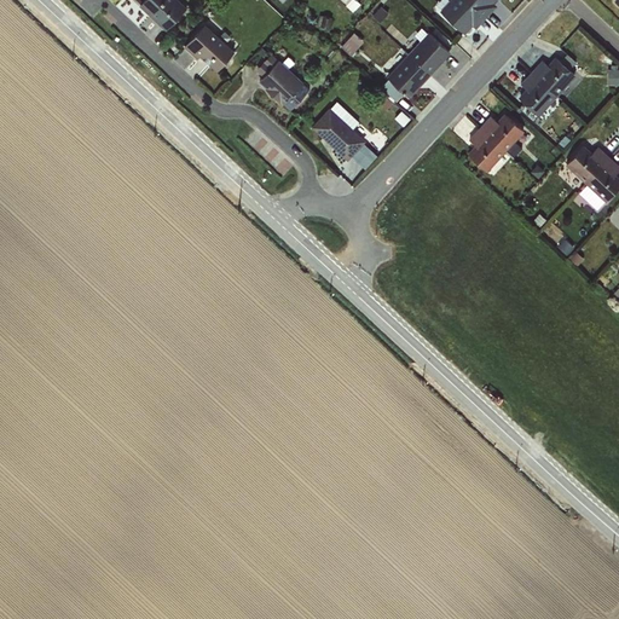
[(177,0),(148,0),(142,9),(167,33),(187,10),(177,0)]
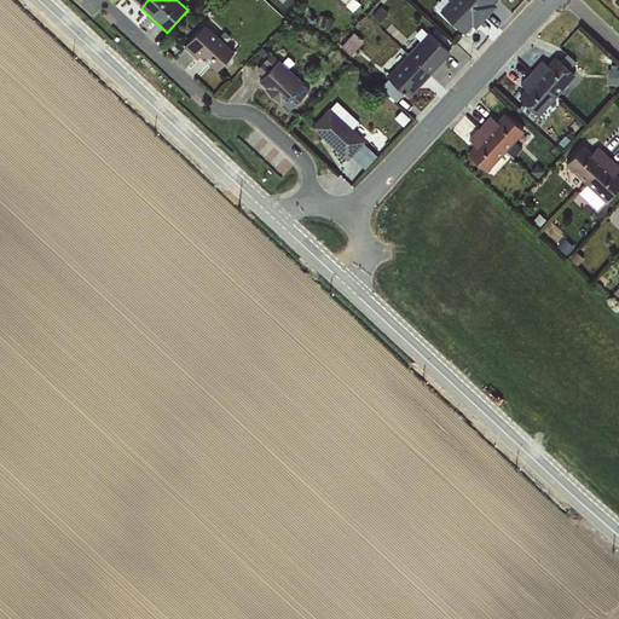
[(453,0),(440,13),(464,38),(474,27),(478,30),(498,10),(495,6),(499,0),(453,0)]
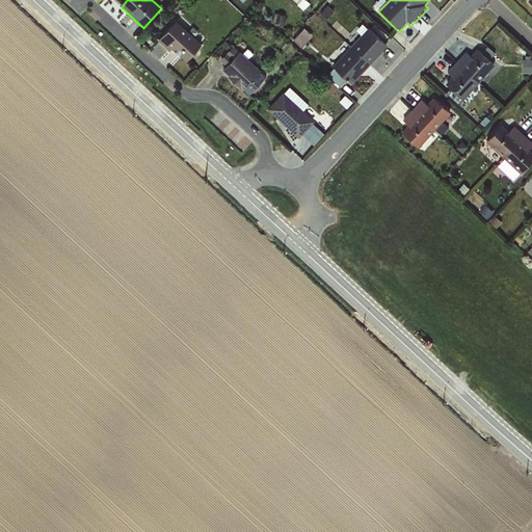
[(326,5),(320,15),(327,21),(335,11),(326,5)]
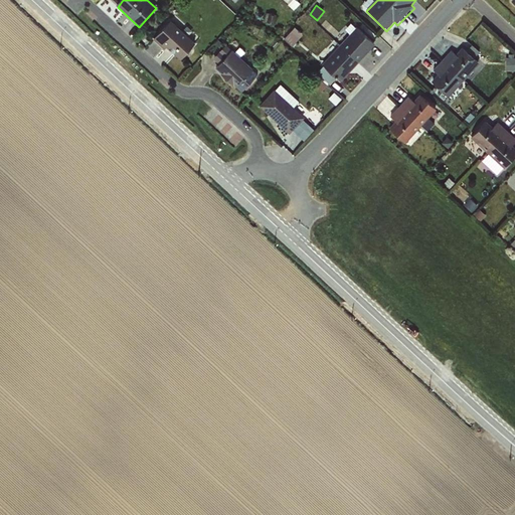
[(176,17),(154,41),(172,58),(175,55),(181,60),(200,39),(176,17)]
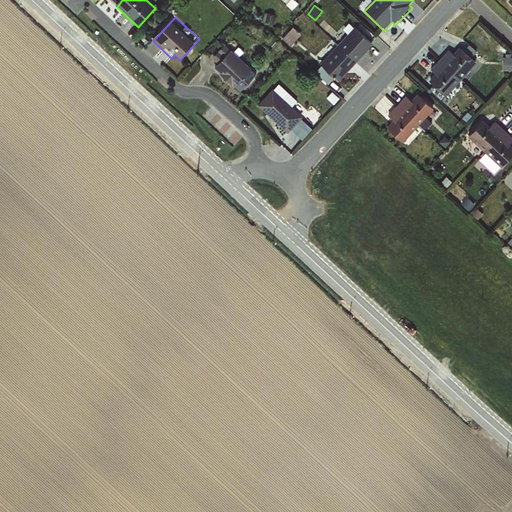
[(356,28),(321,66),(339,83),(374,45),(356,28)]
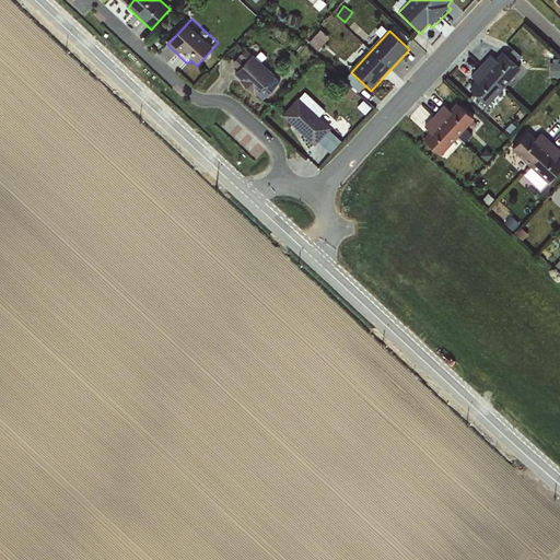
[(322,32),(310,44),(318,53),(330,39),(322,32)]
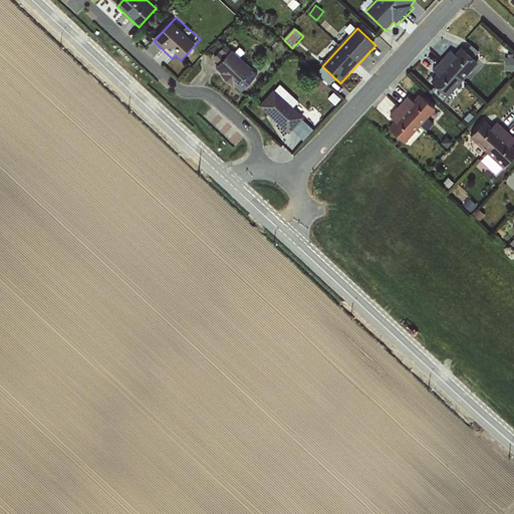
[(433,84),(453,102),(464,90),(460,86),(464,82),(469,86),(486,68),(466,49),(457,58),(451,52),(434,71),(440,76),(433,84)]
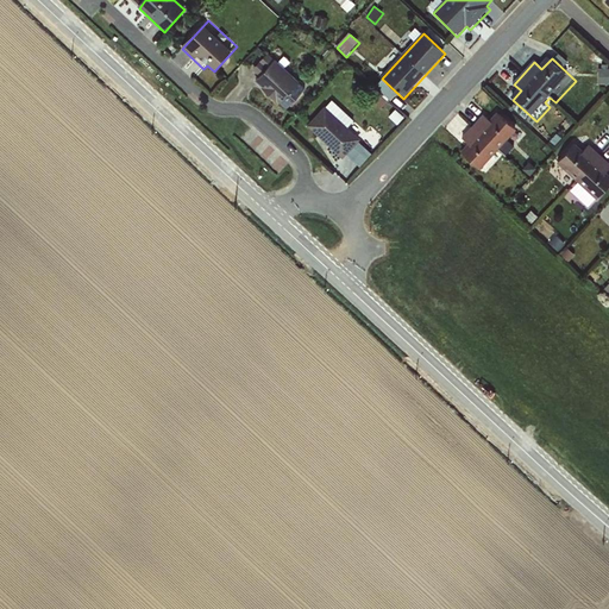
[(275,61),(256,82),(280,105),(299,83),(275,61)]
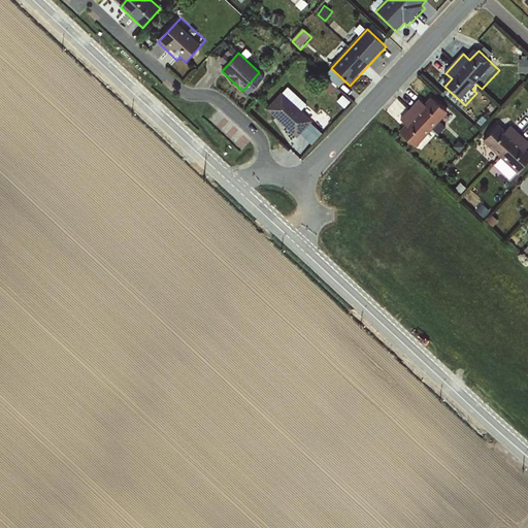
[(288,87),(266,110),(297,139),(301,136),(312,146),(324,135),(312,125),(320,117),(288,87)]
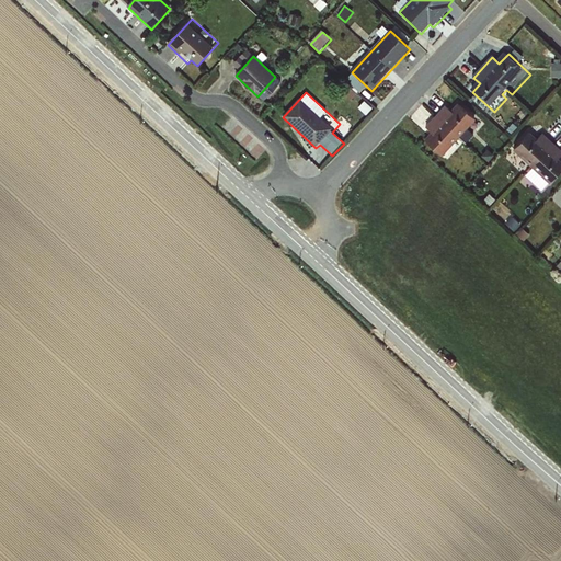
[(426,142),(443,158),(477,122),(461,106),(454,114),(446,107),(425,128),(433,136),(426,142)]
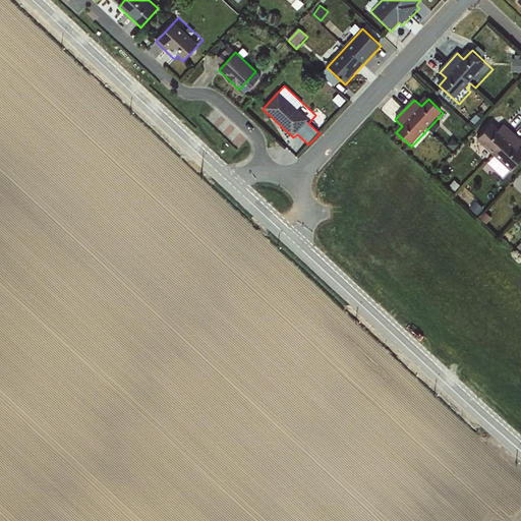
[(491,124),(477,141),(512,170),(520,160),(520,149),(519,148),(520,146),(520,140),(503,125),(500,130),(491,124)]
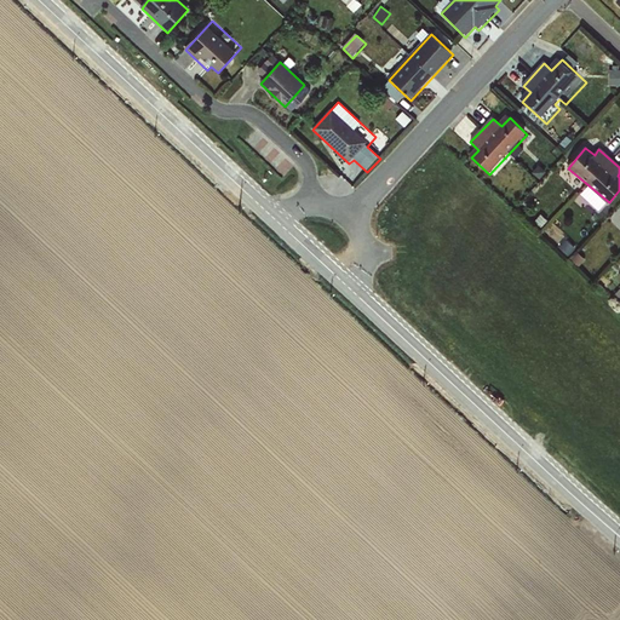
All buildings are outlined.
